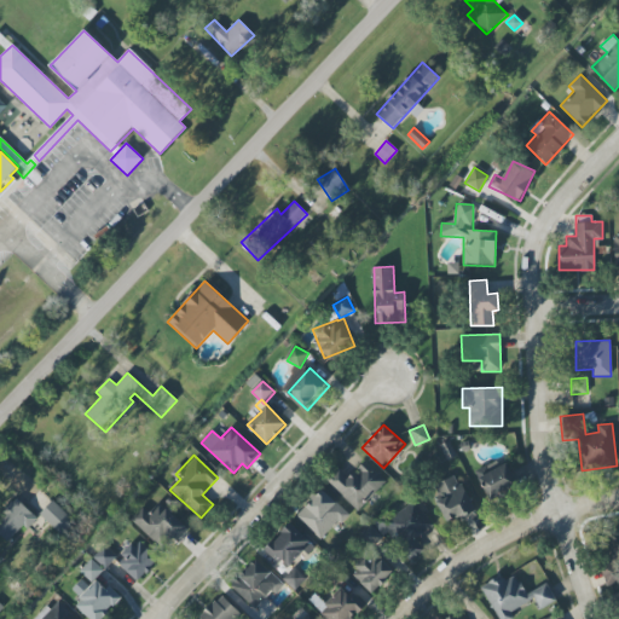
[(356,512),(386,482),(365,461),(348,478),(339,468),(327,480),(356,512)]
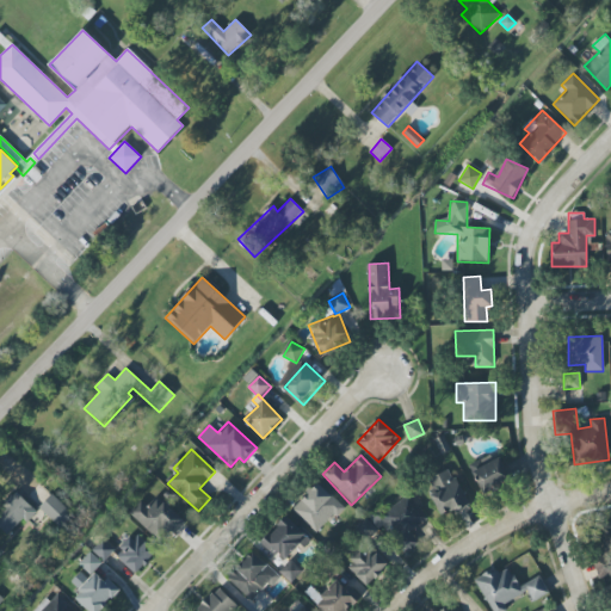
[(480,491),(510,482),(504,460),(474,467),(480,491)]
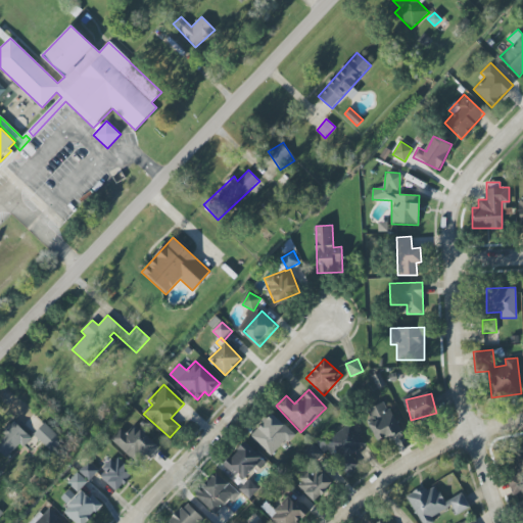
[(400,431),(386,400),(363,412),(377,442),(400,431)]
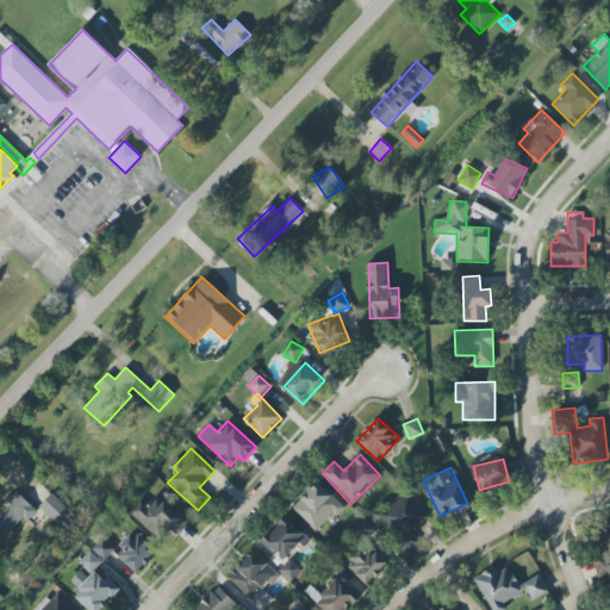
[(343,506),(316,483),(292,509),(318,534),(343,506)]
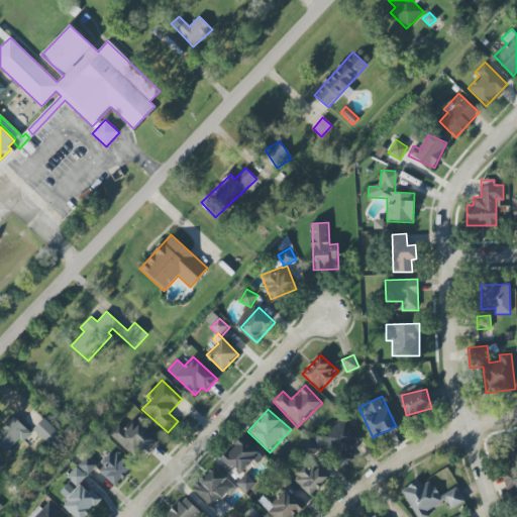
[(0,446),(6,453),(28,431),(13,416),(0,429),(0,446)]
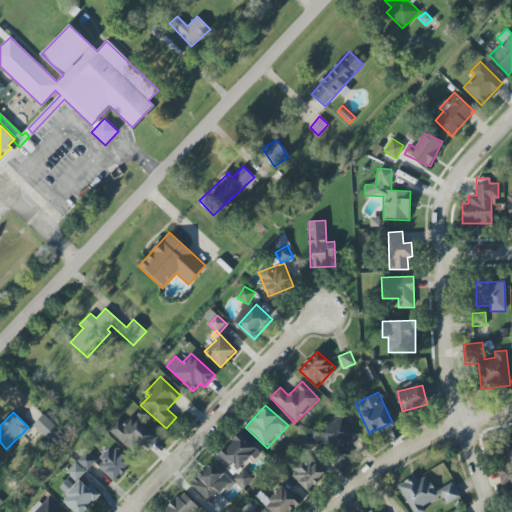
[(358,433),(339,412),(313,436),(340,465),(351,454),(343,447),(358,433)]
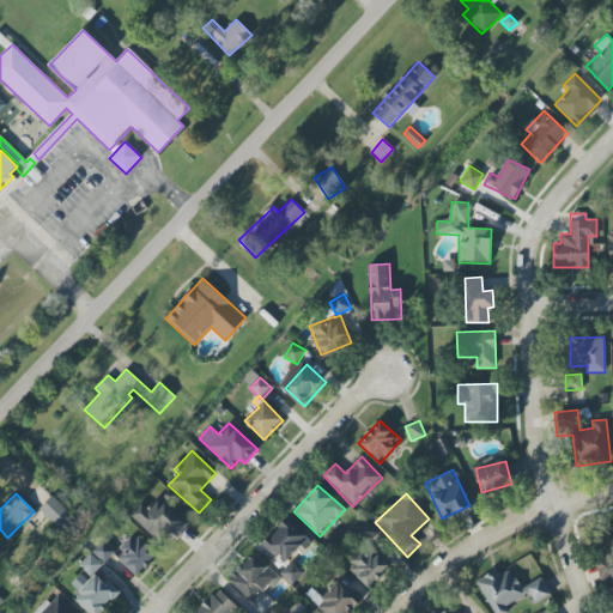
[(141,502),(129,514),(161,546),(184,523),(159,496),(147,508),(141,502)]
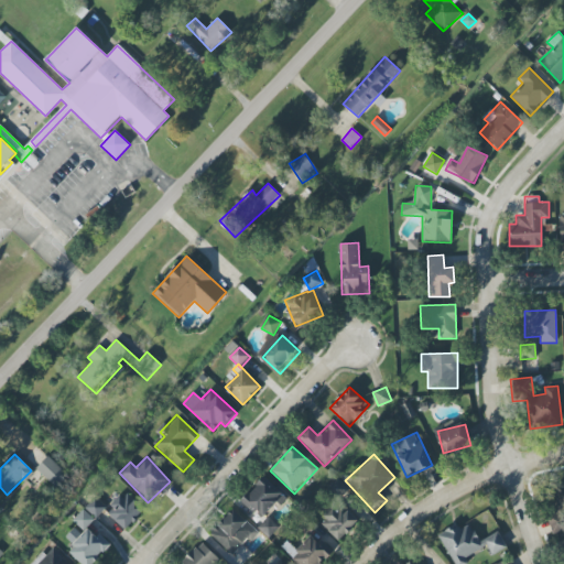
[(49,457),(36,469),(56,488),(68,476),(49,457)]
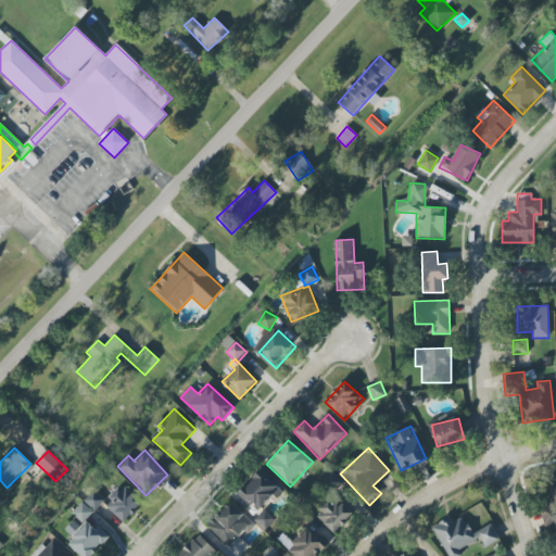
[(237,494),(249,505),(252,503),(260,510),(280,489),(260,469),(237,494)]
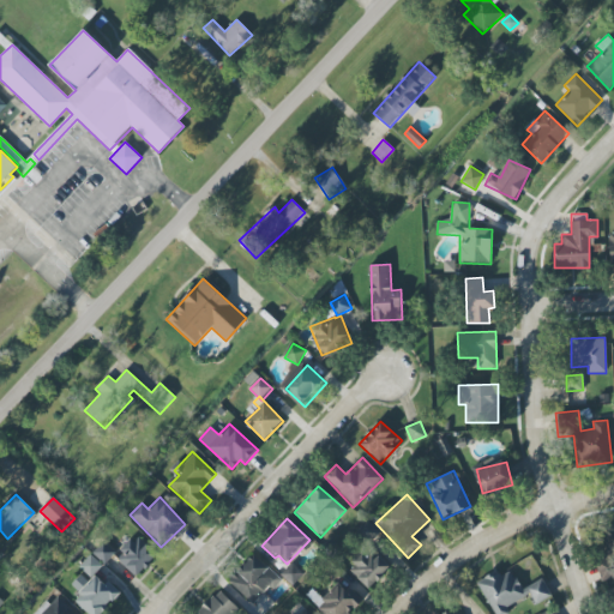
[(356,533),(367,543),(378,531),(367,521),(356,533)]
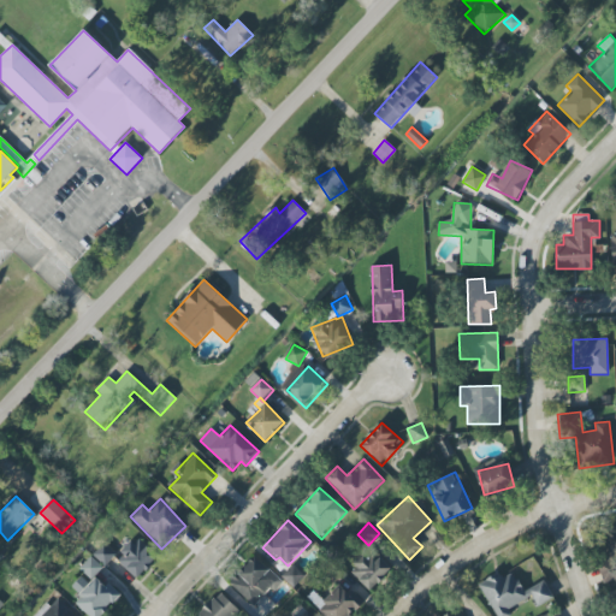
[(615,606),(615,590),(615,561),(615,560),(615,528),(615,537),(604,542),(604,579),(615,606)]
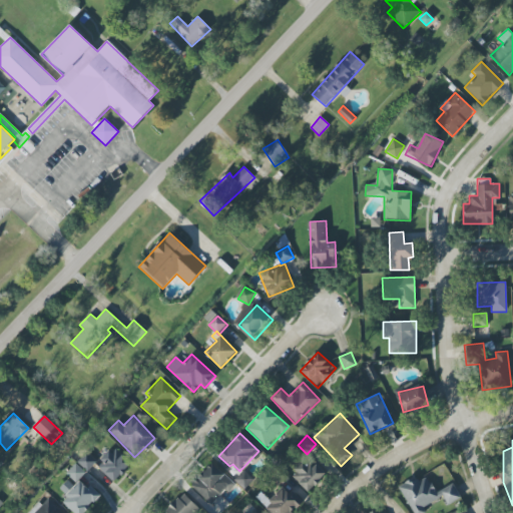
[(96,466),(113,482),(132,463),(115,447),(96,466)]
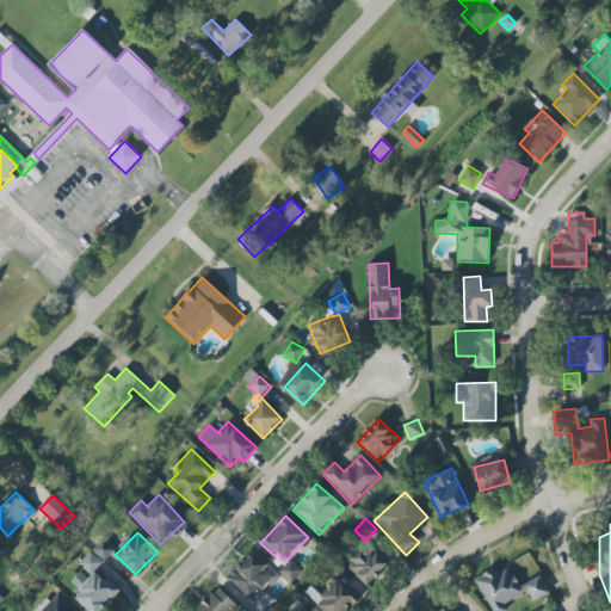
[(103,539),(93,550),(105,562),(115,551),(103,539)]
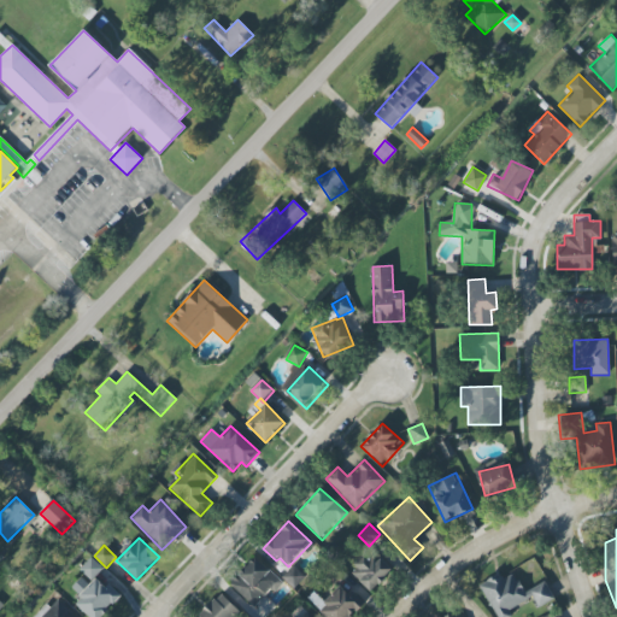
[(391,570),(366,551),(348,574),(372,593),(391,570)]
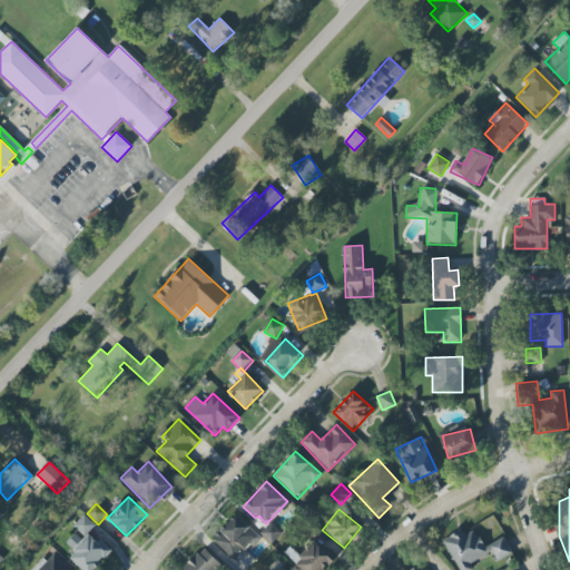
[(74,526),(84,537),(95,526),(85,514),(74,526)]
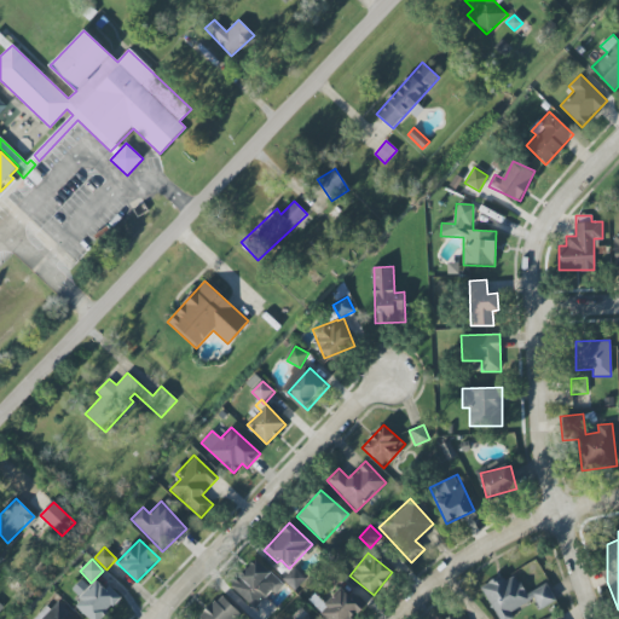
[(282,583),(254,559),(230,585),(256,611),(282,583)]
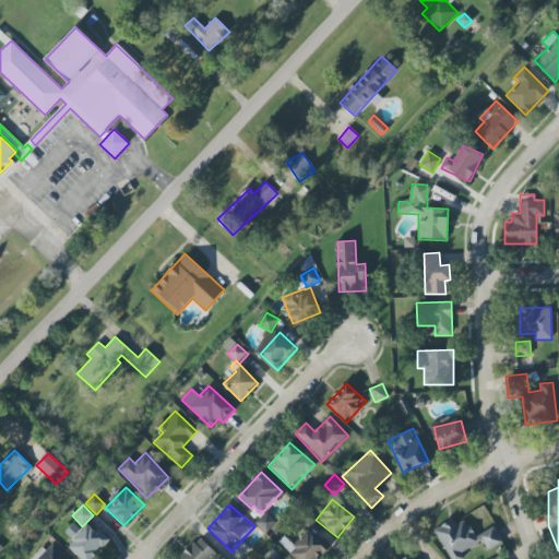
[(276,520),(263,512),(256,525),(269,533),(276,520)]
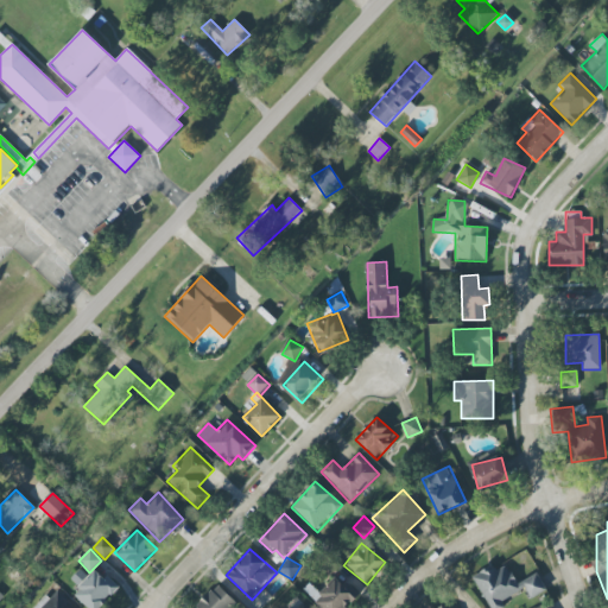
[(473,576),(489,607),(504,607),(505,607),(501,601),(525,588),(530,599),(546,590),(537,572),(515,584),(506,565),(494,571),(492,565),(473,576)]
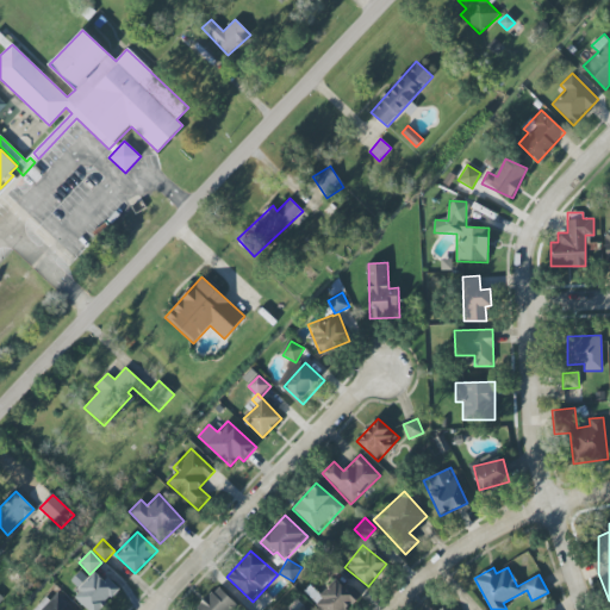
[(73,596),(88,609),(100,609),(118,590),(97,570),(73,596)]
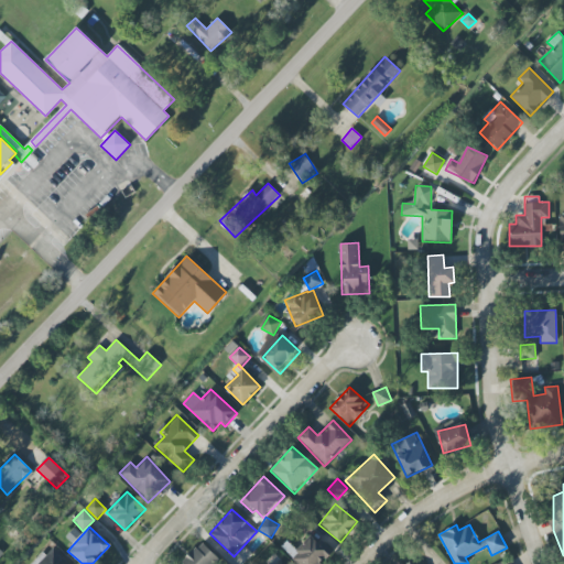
[(322,563),(333,553),(312,534),(290,557),(296,563),(322,563)]
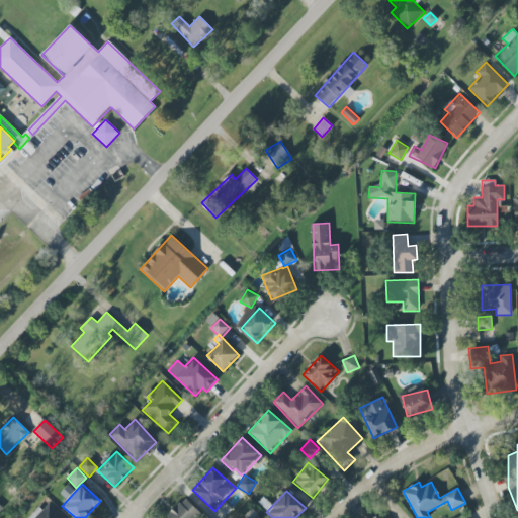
[(198,517),(202,514),(185,498),(165,517),(198,517)]
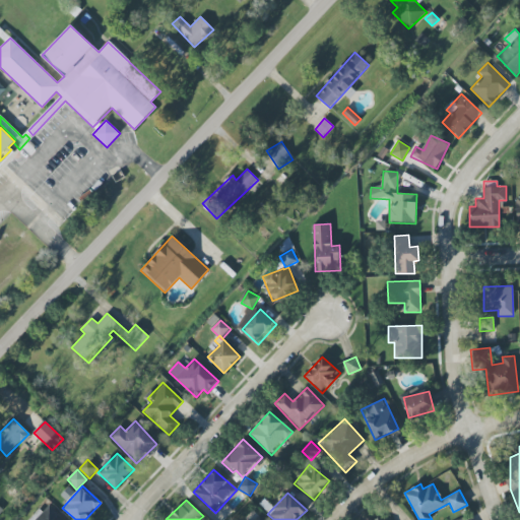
[(59,519),(44,505),(28,519),(59,519)]
